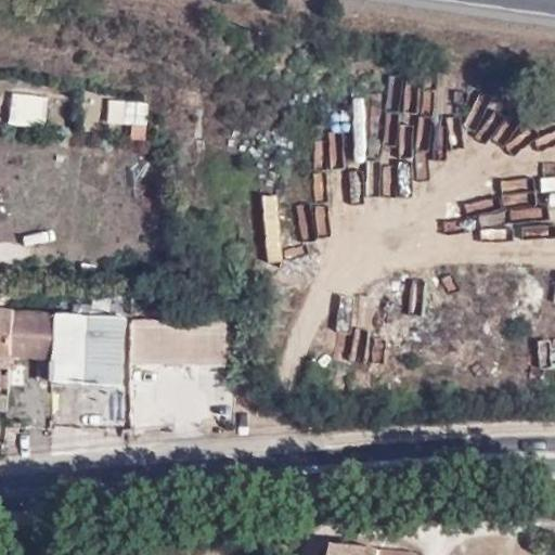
[(48,128),(50,97),(12,94),(10,127),(48,128)]
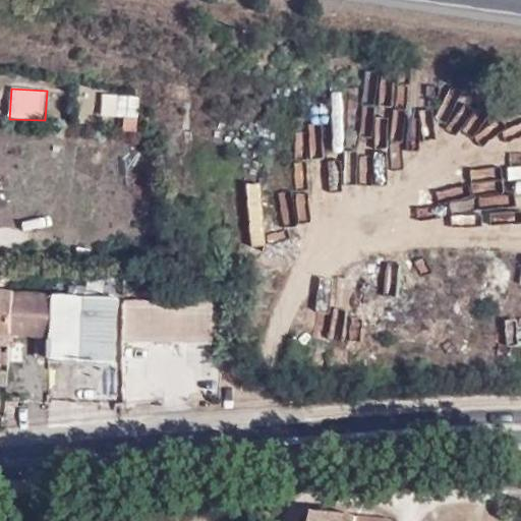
[(89,123),(136,128),(140,100),(92,95),(89,123)]
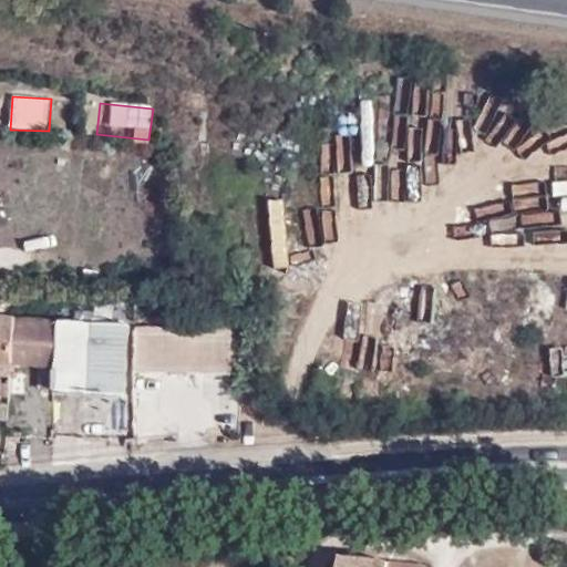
[(268,202),(274,270),(290,269),(286,200),(268,202)]
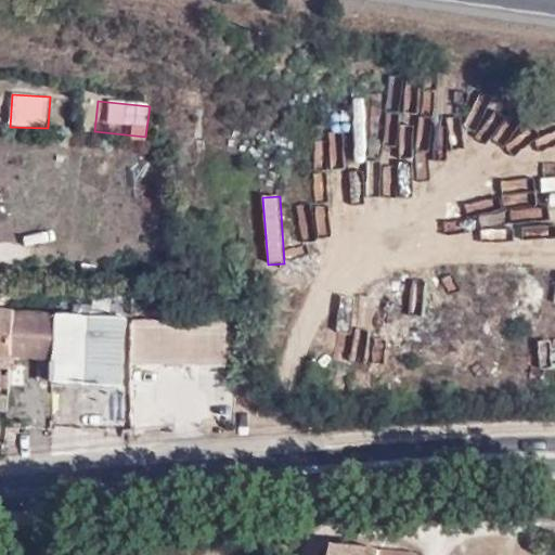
[(308,217),(284,219),(288,259),(312,257),(308,217)]
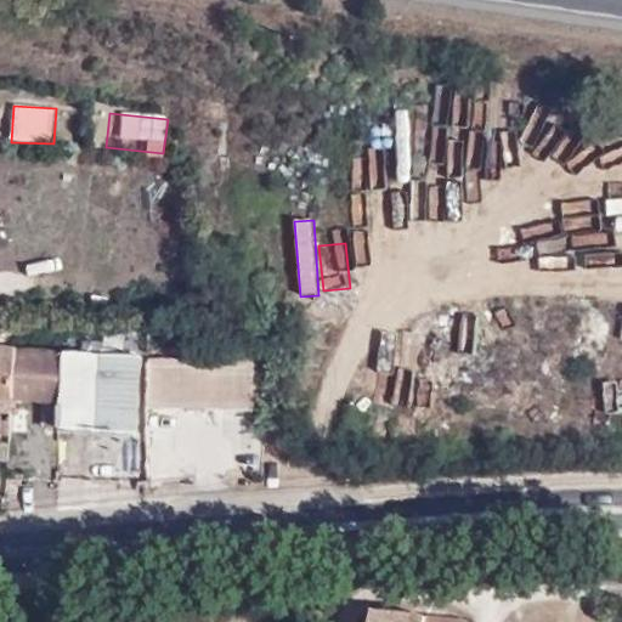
[(604,339),(621,340),(621,305),(608,304),(604,339)]
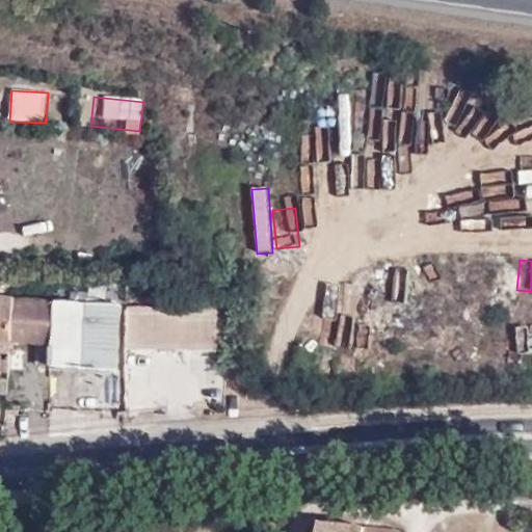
[(531,294),(524,293),(521,324),(531,325),(531,294)]
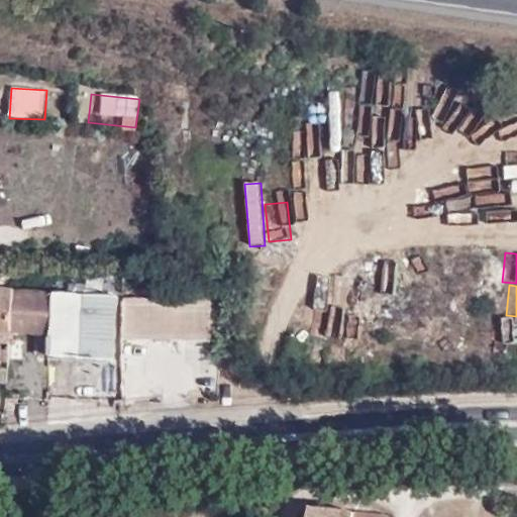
[(11,288),(0,287),(0,332),(44,335),(47,317),(45,291),(11,288)]
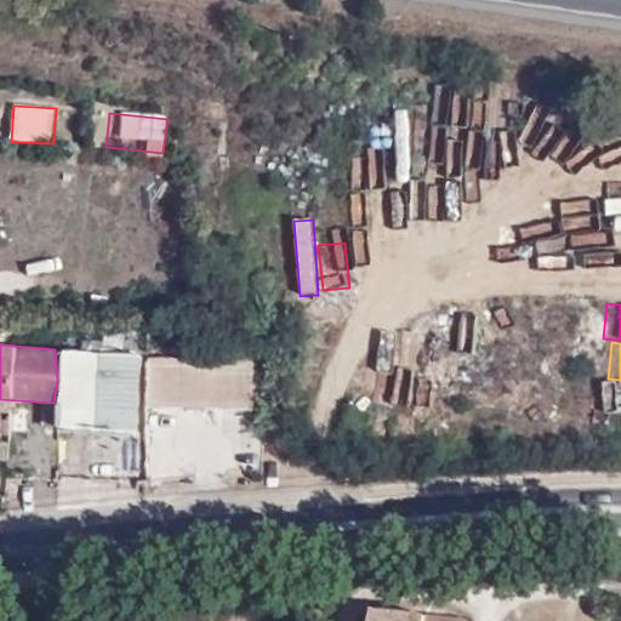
[(144,357),(60,352),(56,431),(142,436),(144,357)]
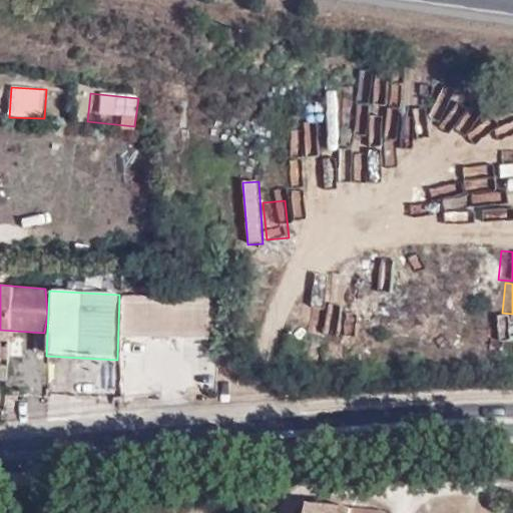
[(121,294),(120,336),(215,340),(212,296),(121,294)]
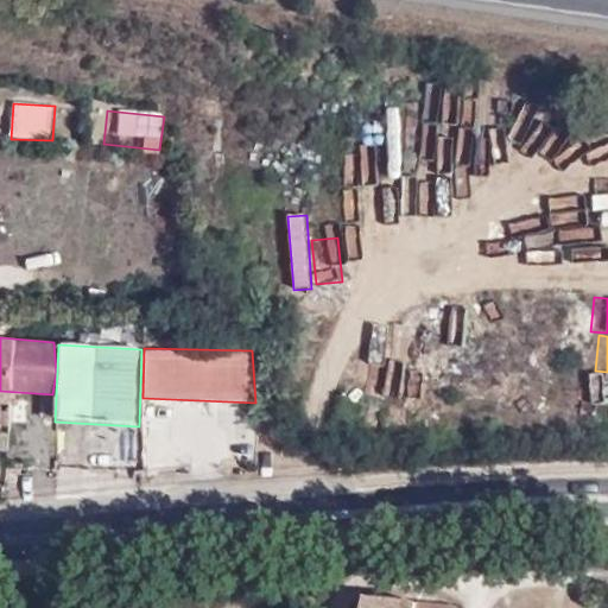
[(359,371),(358,391),(396,396),(398,375),(359,371)]
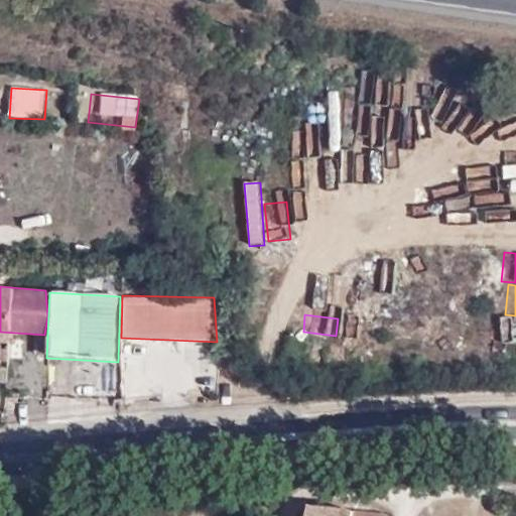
[(508,324),(486,324),(486,353),(508,353),(508,324)]
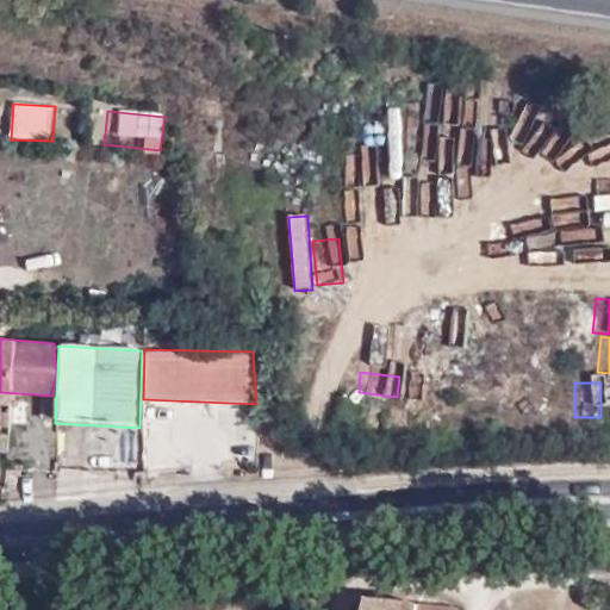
[(459,609),(460,608),(362,596),(360,609),(459,609)]
